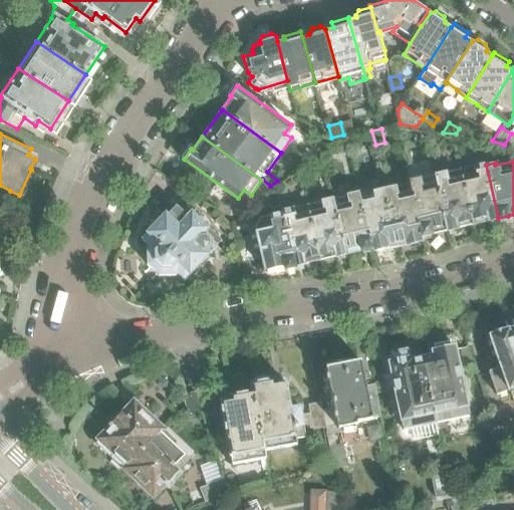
[(481,163),(461,168),(473,223),(498,217),(486,165),(482,166),(481,163)]
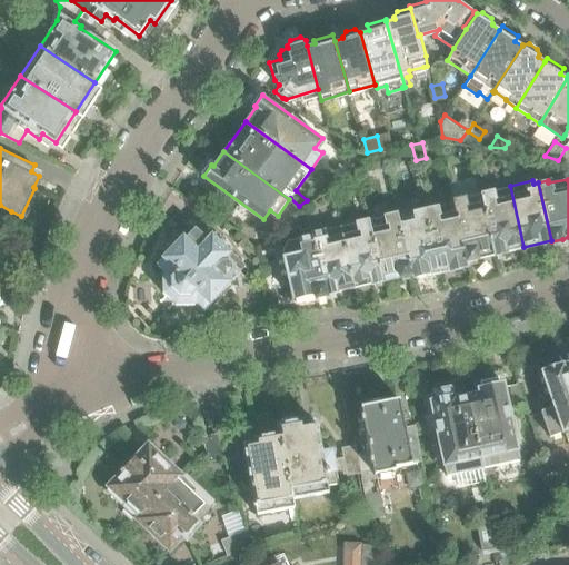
[(523,247),(510,186),(481,192),(495,254),(523,247)]
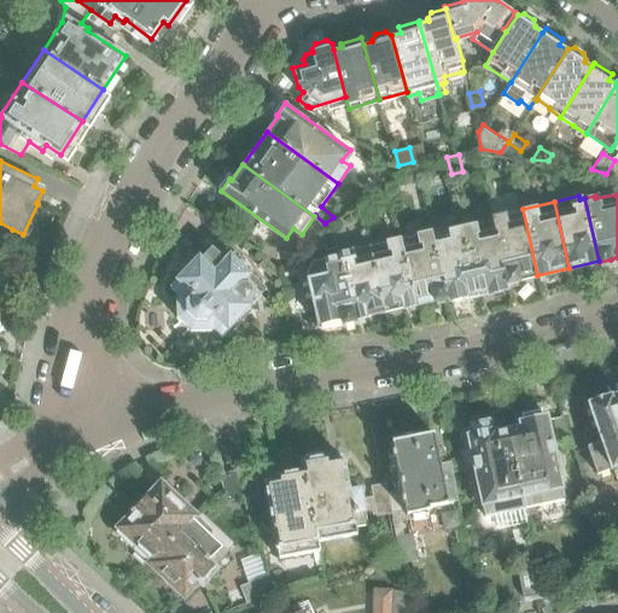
[(507,282),(537,275),(523,209),(493,216),(507,282)]
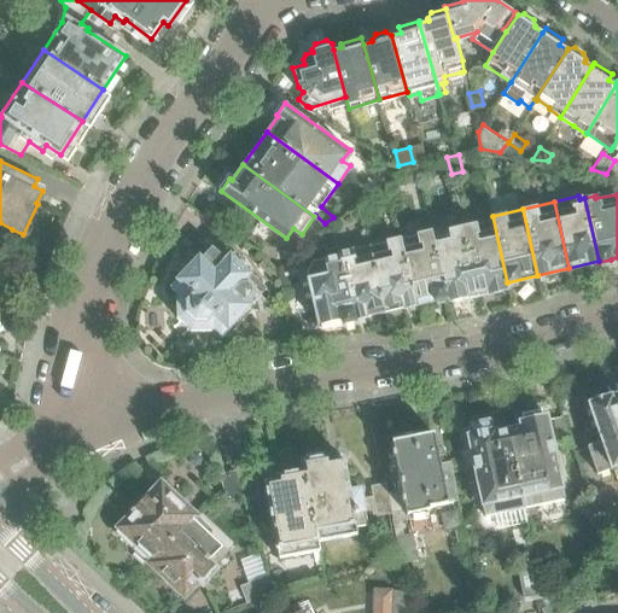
[(507,282),(493,216),(489,216),(490,221),(462,227),(477,290),(488,287),(488,289),(491,291),(503,289),(506,284),(506,282),(507,282)]
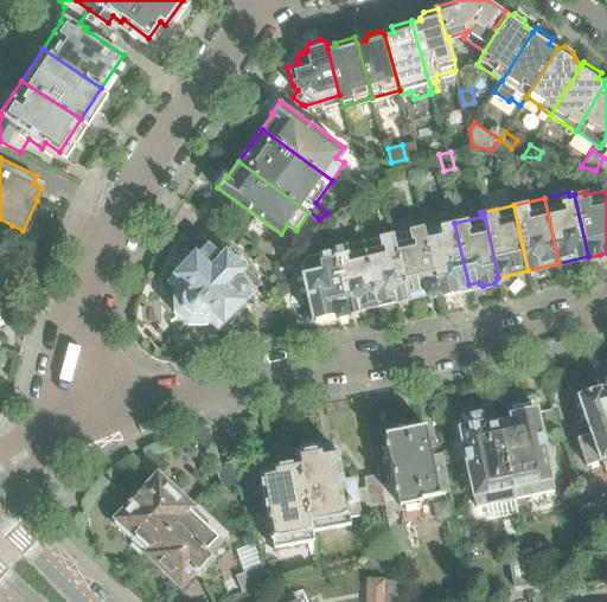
[(458,287),(468,285),(454,223),(422,230),(438,290),(440,290),(440,292),(443,294),(455,292),(458,288),(458,287)]
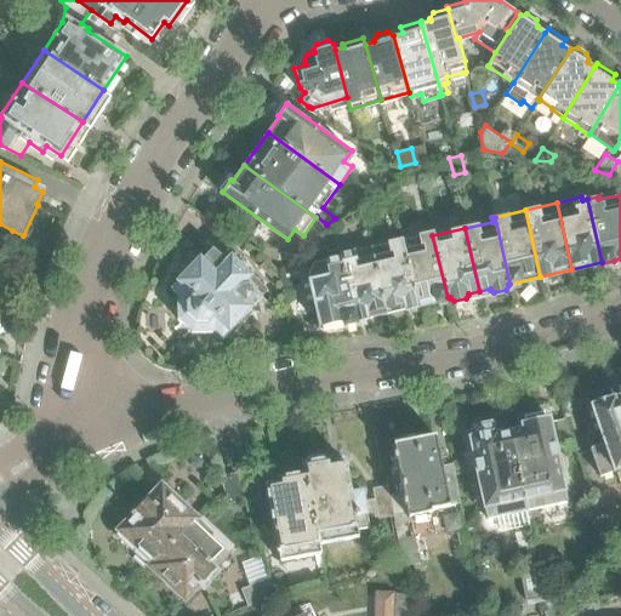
[(417,304),(448,297),(432,235),(431,232),(402,238),(417,304)]
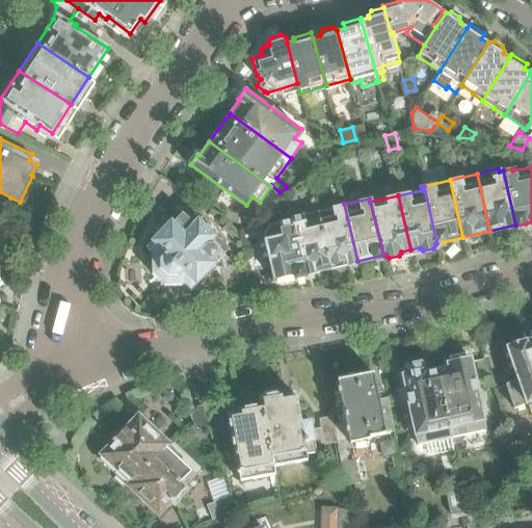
[(331,267),(318,210),(301,213),(299,202),(290,204),(292,216),(306,273),(331,267)]
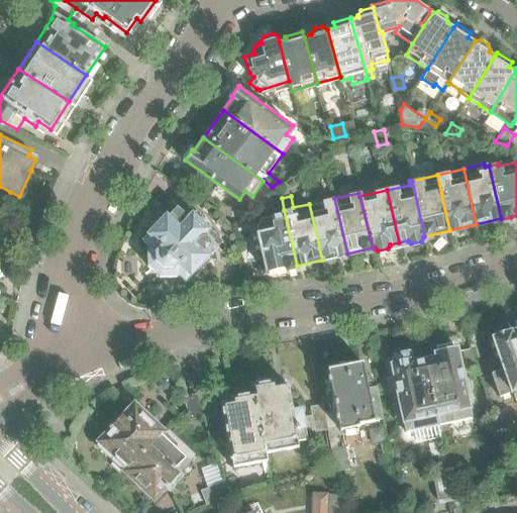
[(347,253),(334,198),(309,204),(322,260),(347,253)]
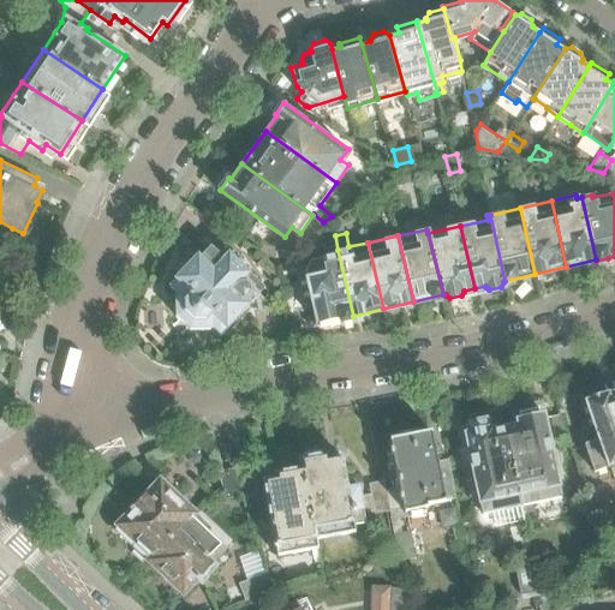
[(260,291),(250,282),(248,280),(243,280),(250,273),(227,250),(222,255),(212,244),(199,256),(198,253),(177,276),(191,291),(185,298),(186,306),(177,316),(190,328),(198,318),(206,318),(212,311),(227,326),(260,291)]
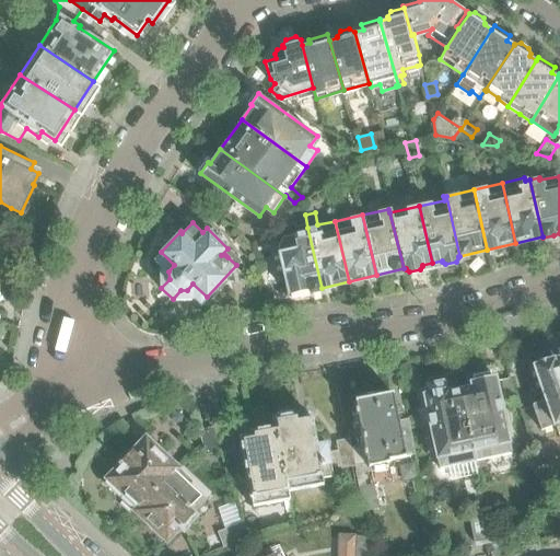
[(322,288),(307,228),(306,228),(307,230),(292,234),(292,240),(277,243),(279,253),(276,259),(279,273),(284,278),(289,292),(290,292),(294,296),(310,292),(322,289),(322,288)]
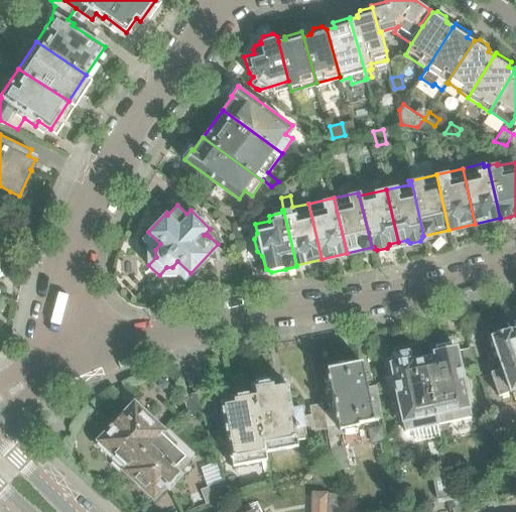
[(515,328),(510,330),(510,329),(492,336),(502,367),(490,371),(498,394),(509,390),(510,392),(514,391),(515,396),(515,395),(515,328)]
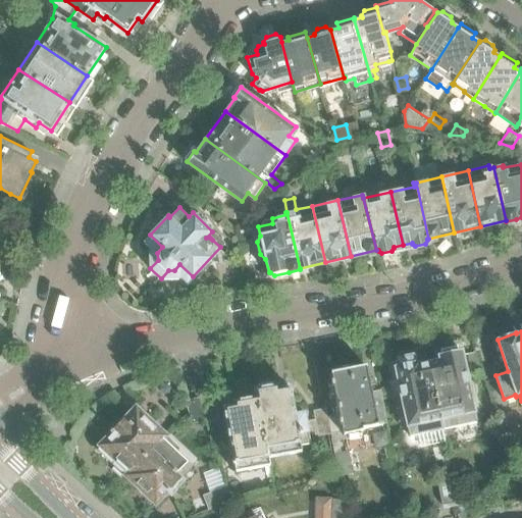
[(429,362),(445,427),(477,420),(476,416),(474,408),(476,408),(462,352),(459,353),(457,345),(440,348),(442,356),(438,357),(439,359),(429,362)]
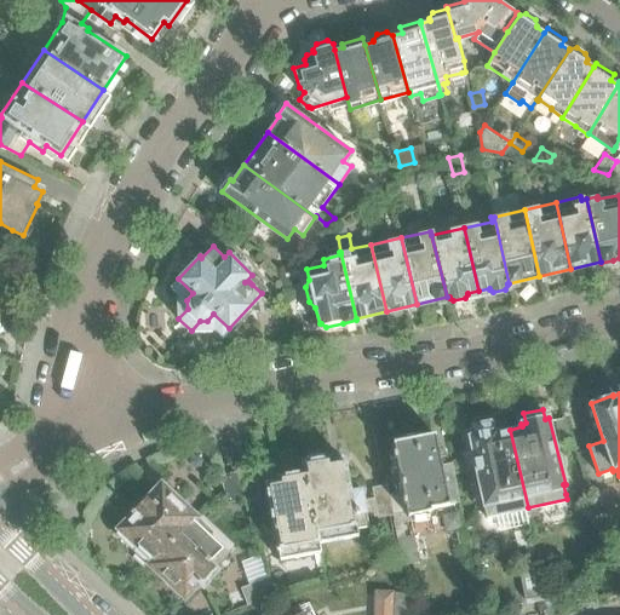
[(489,516),(528,507),(510,430),(497,432),(497,429),(492,430),(489,420),(471,424),(474,434),(469,435),(486,504),(489,516)]
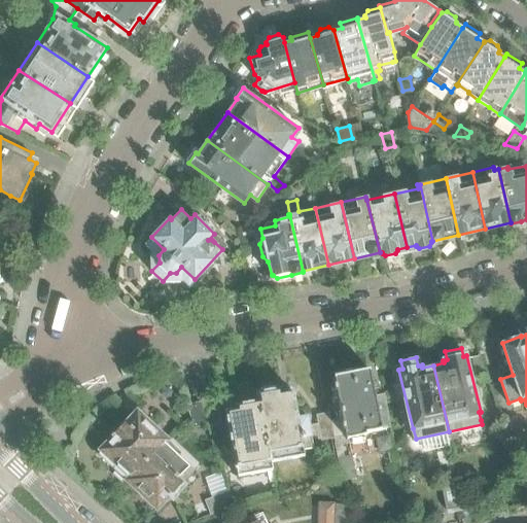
[(330,417),(335,442),(337,452),(342,476),(356,473),(352,452),(345,454),(343,441),(347,440),(346,437),(363,433),(364,431),(379,428),(380,426),(389,424),(382,392),(373,394),(372,387),(378,386),(376,379),(373,380),(370,368),(335,375),(336,381),(335,382),(336,389),(337,388),(343,415),(330,417)]
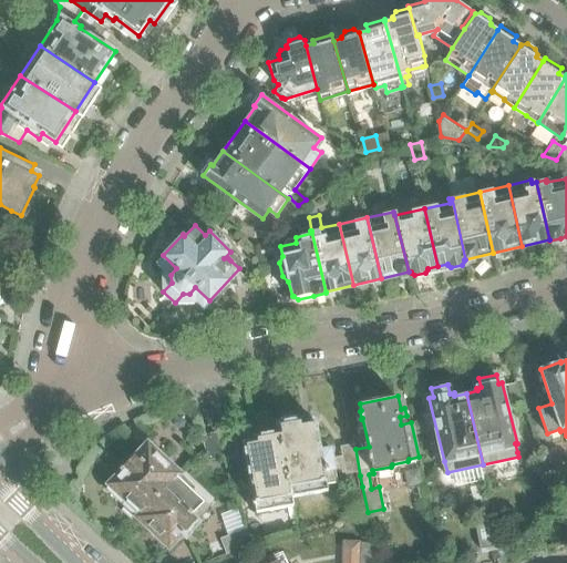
[(281,430),(294,498),(328,491),(327,483),(338,481),(336,470),(346,468),(342,453),(332,456),(331,447),(320,448),(315,419),(313,419),(303,421),(302,417),(277,421),(278,430),(281,430)]
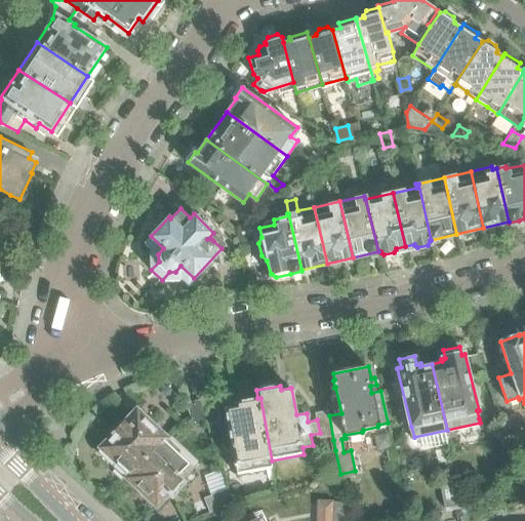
[(200,398),(207,422),(219,418),(213,394),(200,398)]
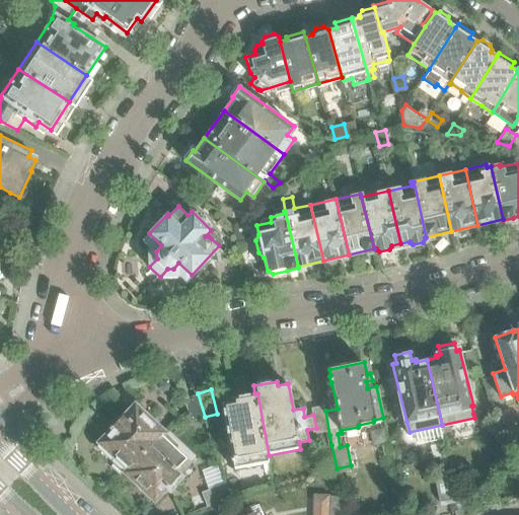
[(192,421),(205,417),(198,393),(186,396),(192,421)]
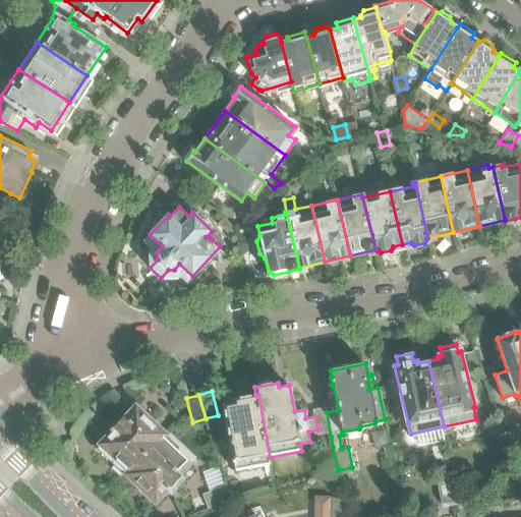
[(270,457),(258,395),(255,395),(233,399),(233,403),(224,405),(223,405),(236,471),(271,464),(270,457)]
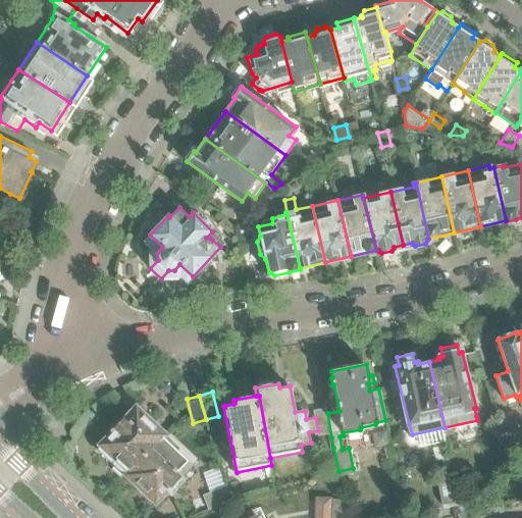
[(126,474),(164,432),(136,406),(125,417),(122,415),(114,423),(115,424),(109,429),(111,431),(100,444),(115,458),(112,461),(126,474)]
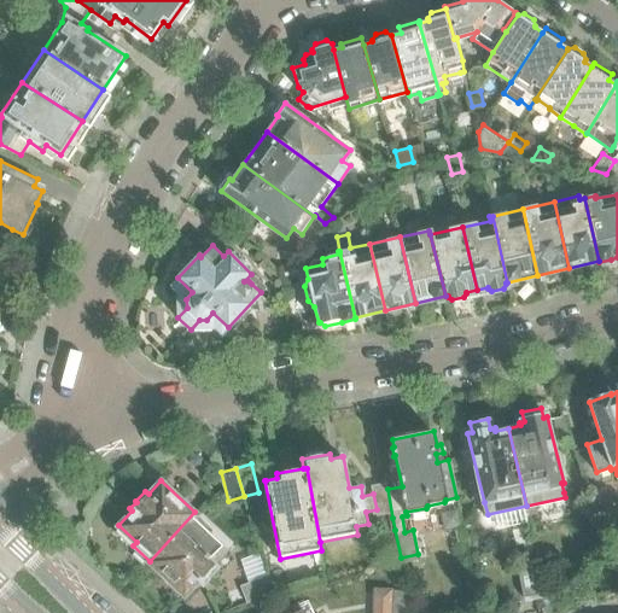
[(392,518),(388,489),(386,482),(372,484),(373,494),(377,509),(378,509),(379,521),(392,518)]
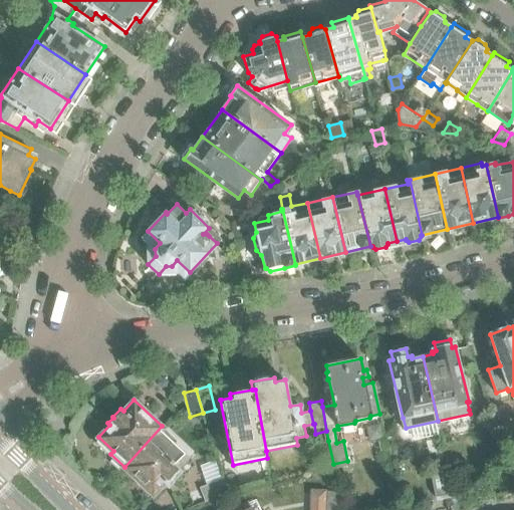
[(512,430),(508,418),(495,423),(499,434),(512,430)]
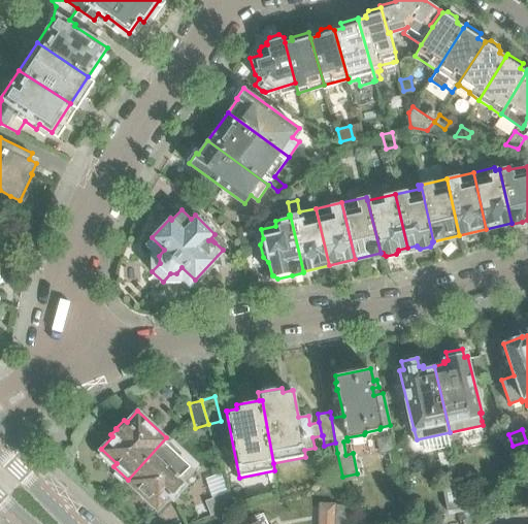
[(166,437),(128,480),(158,508),(173,488),(176,488),(184,480),(180,478),(191,466),(176,453),(178,450),(166,437)]
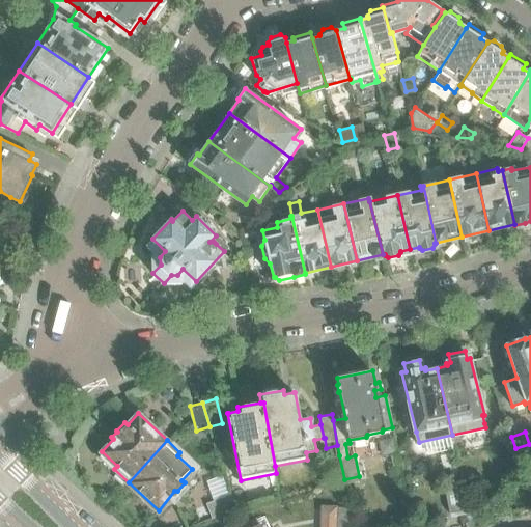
[(229,455),(226,446),(218,449),(221,459),(229,455)]
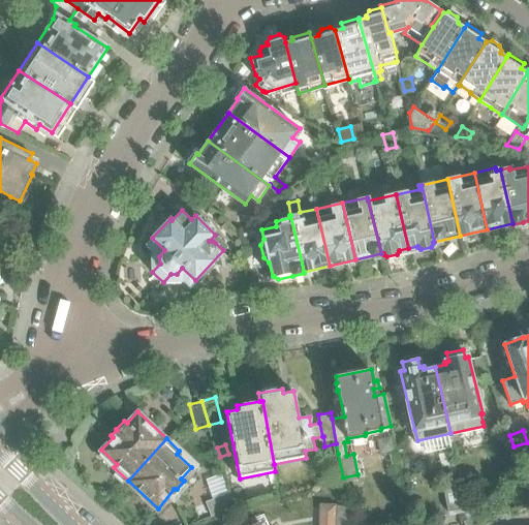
[(458,476),(455,461),(447,463),(450,477),(458,476)]
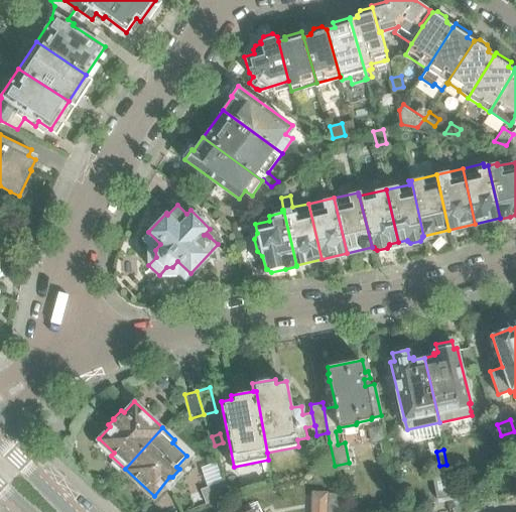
[(453,494),(447,470),(432,473),(437,497),(453,494)]
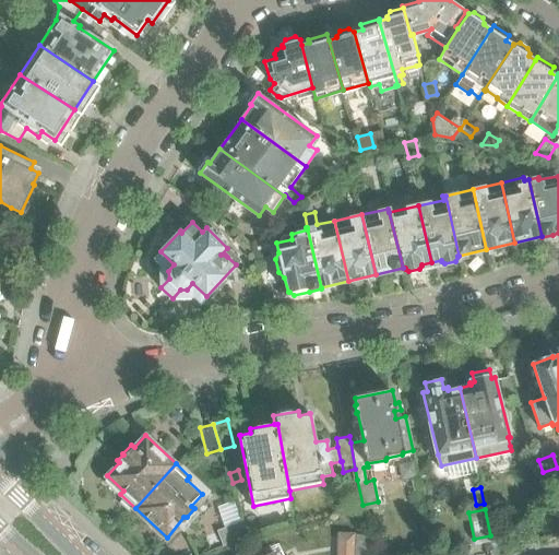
[(246,534),(240,520),(218,529),(224,543),(246,534)]
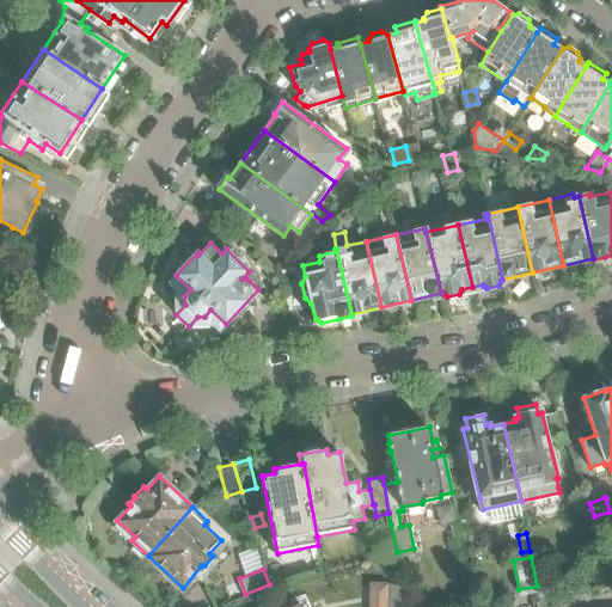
[(386,606),(387,582),(371,582),(369,606),(386,606)]
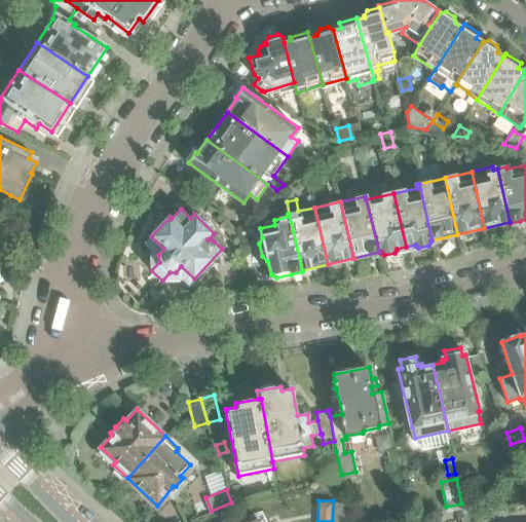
All buildings are outlined.
